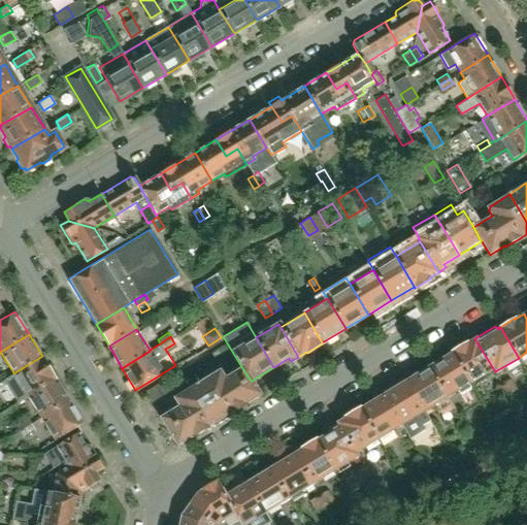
[(470,383),(493,368),(474,338),(467,343),(466,342),(464,343),(460,342),(453,347),(454,350),(451,352),(452,353),(470,383)]
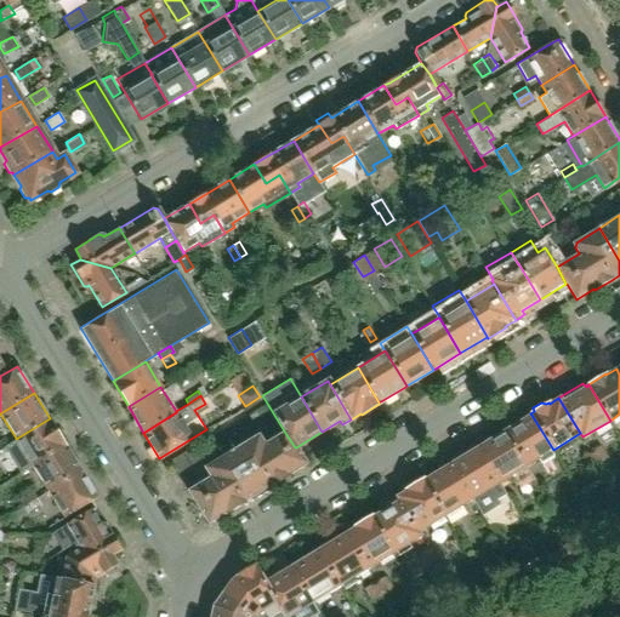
[(532,415),(505,430),(527,466),(553,450),(532,415)]
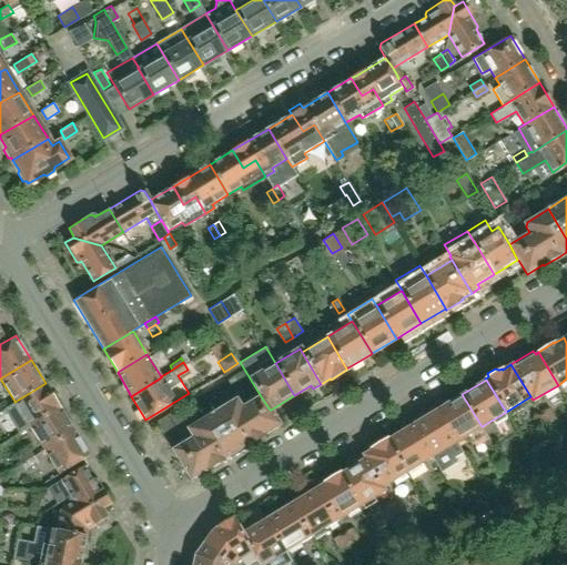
[(17,433),(29,425),(60,406),(46,383),(14,402),(2,410),(17,433)]
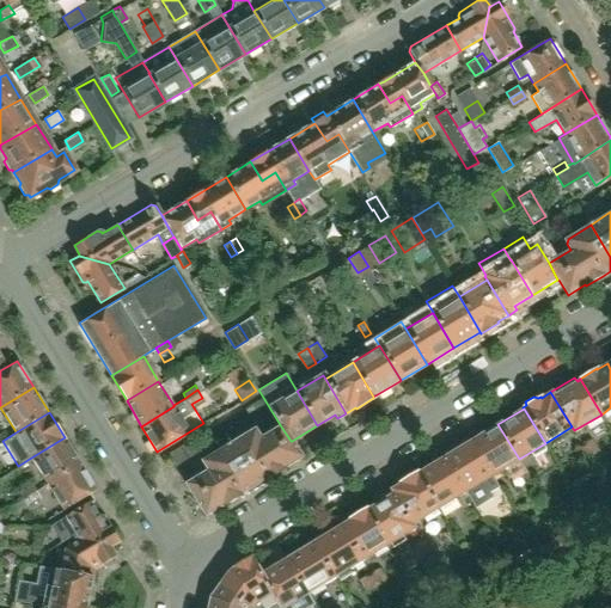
[(519,459),(498,424),(471,441),(493,476),(518,460),(519,459)]
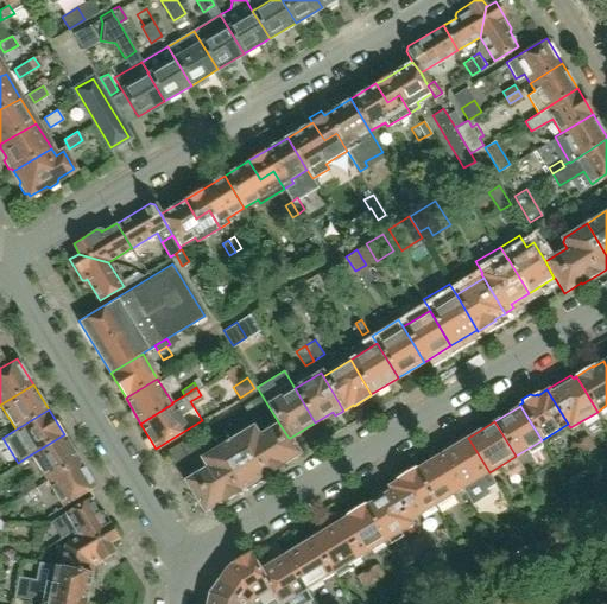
[(284,464),(301,453),(290,438),(289,438),(279,424),(258,436),(254,430),(250,428),(227,443),(252,485),(267,476),(284,465),(284,464)]
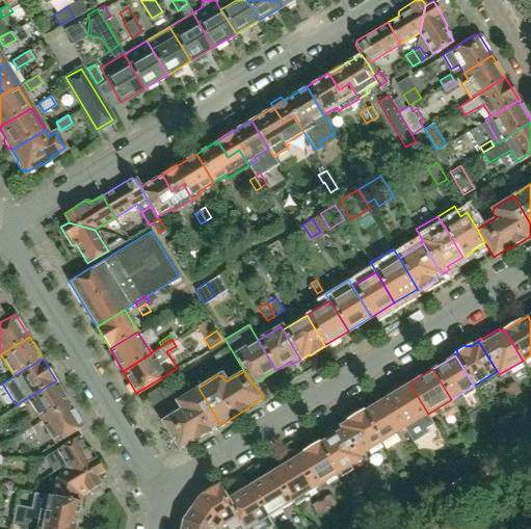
[(512,379),(505,385),(512,396),(520,391),(512,379)]
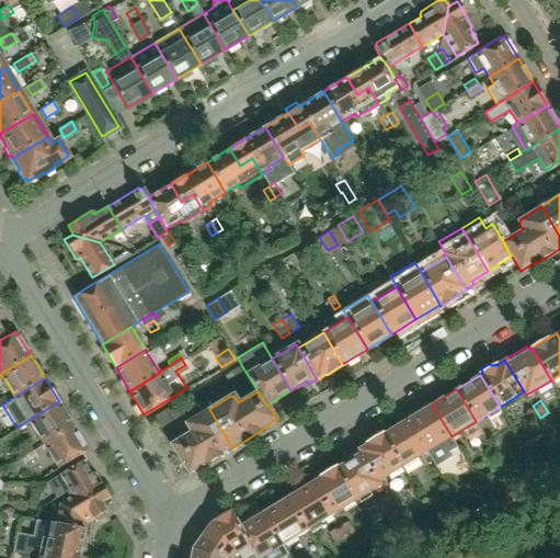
[(59,401),(29,420),(43,443),(73,425),(66,412),(59,401)]
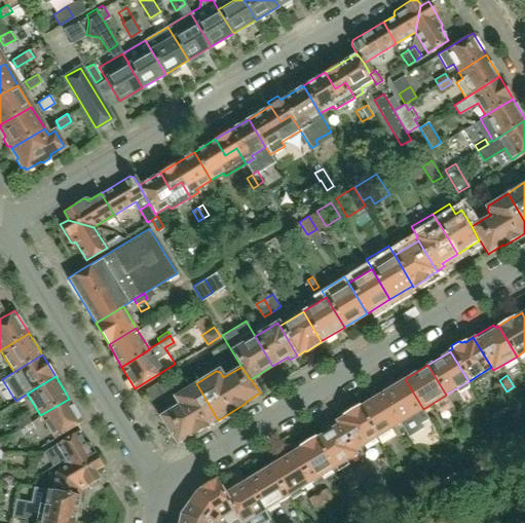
[(162,378),(144,389),(159,415),(178,404),(175,399),(162,378)]
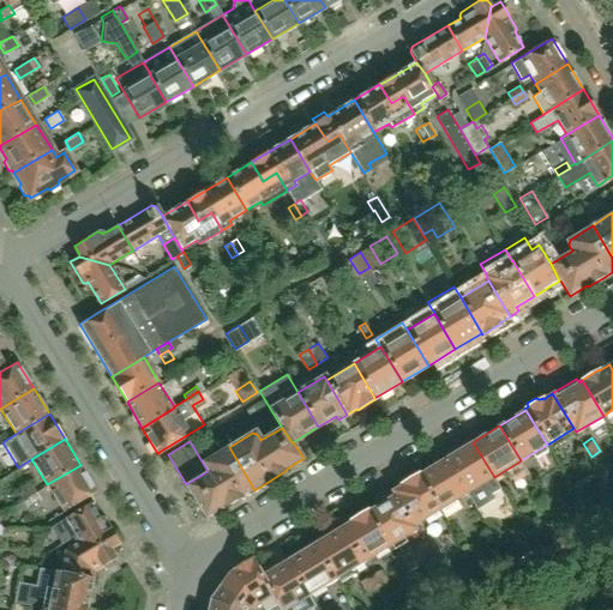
[(494,477),(473,442),(446,458),(468,493),(494,477)]
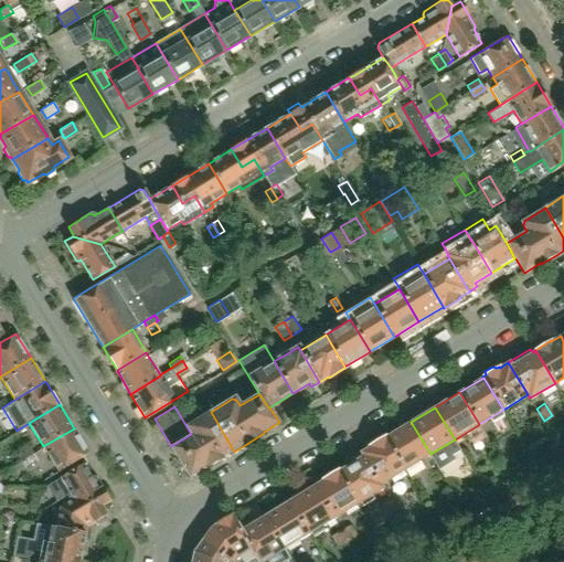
[(544,421),(536,409),(528,414),(535,426),(544,421)]
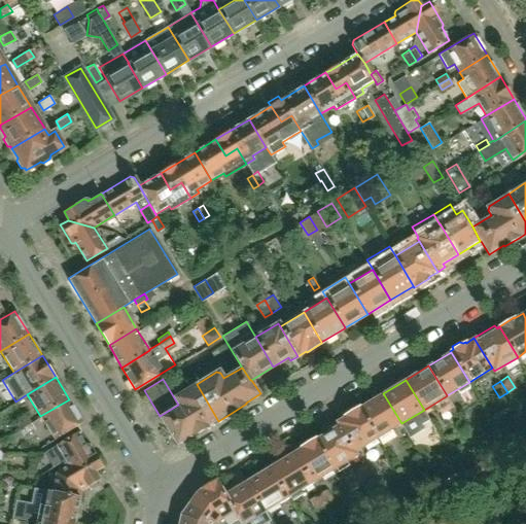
[(218,421),(197,384),(176,396),(175,399),(178,405),(160,416),(177,445),(190,437),(191,437),(207,427),(207,428),(218,421)]
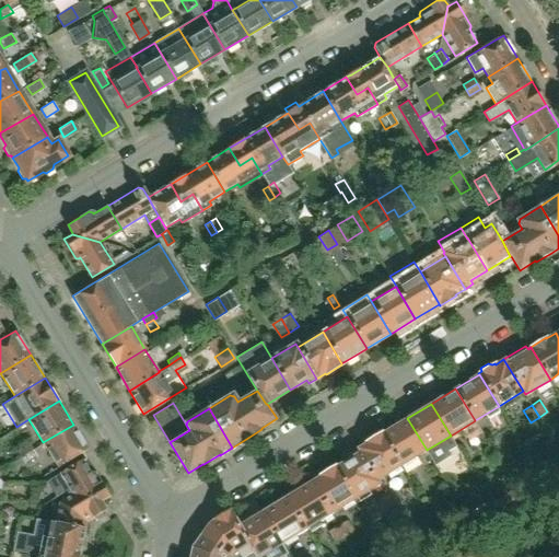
[(427,450),(407,418),(383,432),(403,464),(426,450),(427,450)]
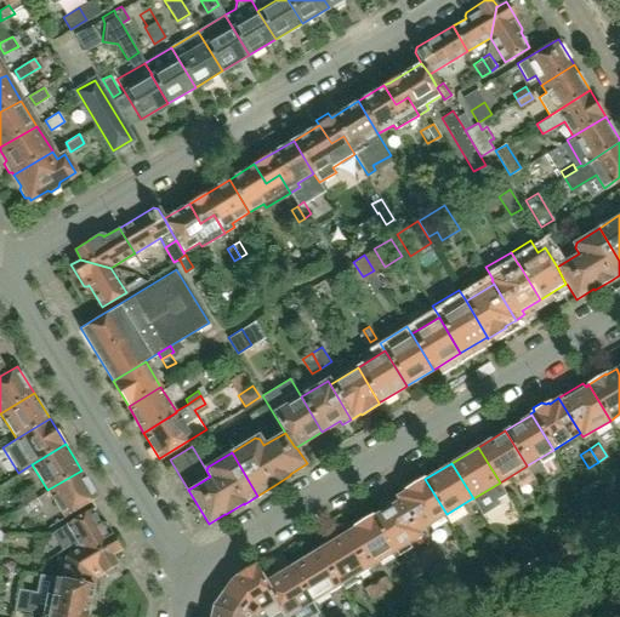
[(64,516),(97,496),(81,470),(47,490),(64,516)]
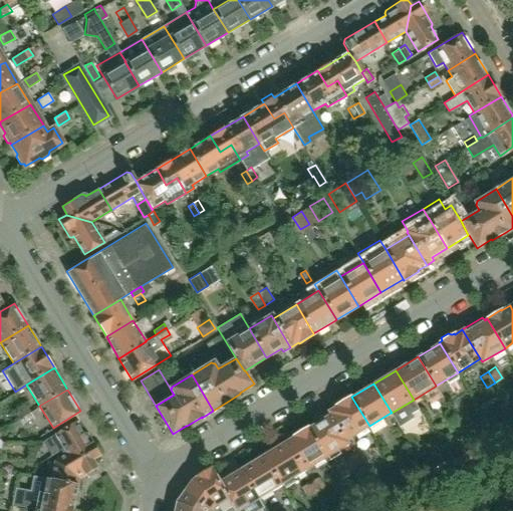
[(369,426),(351,397),(351,398),(350,397),(334,406),(335,407),(329,411),(347,440),(368,427),(369,426)]
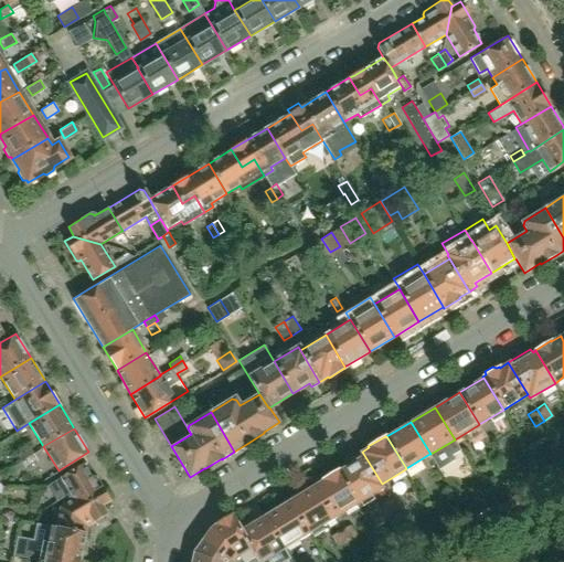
[(31,454),(28,447),(17,454),(20,460),(31,454)]
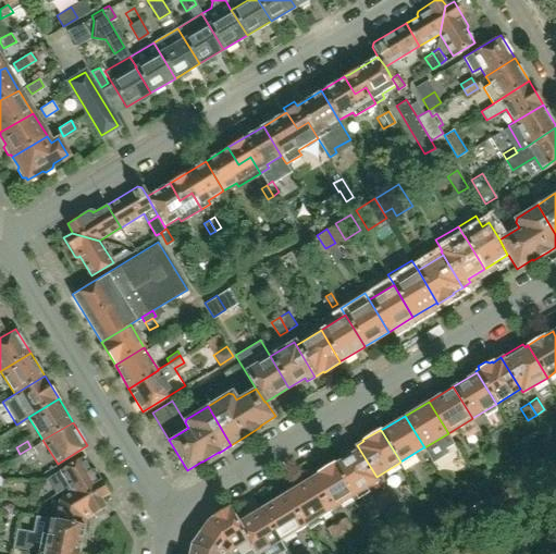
[(348,455),(334,464),(354,495),(379,480),(377,477),(357,445),(346,452),(348,455)]
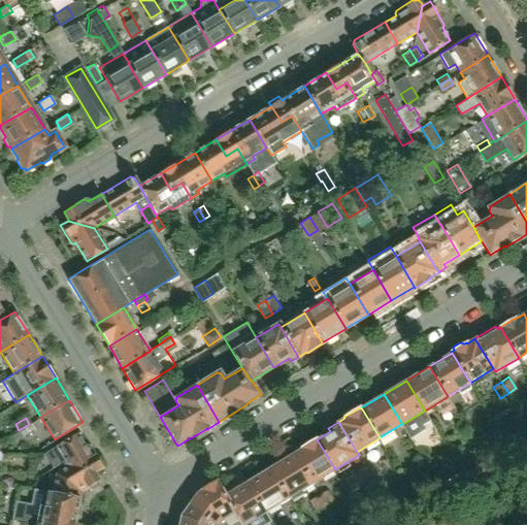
[(14,439),(32,428),(29,424),(19,430),(11,434),(14,439)]
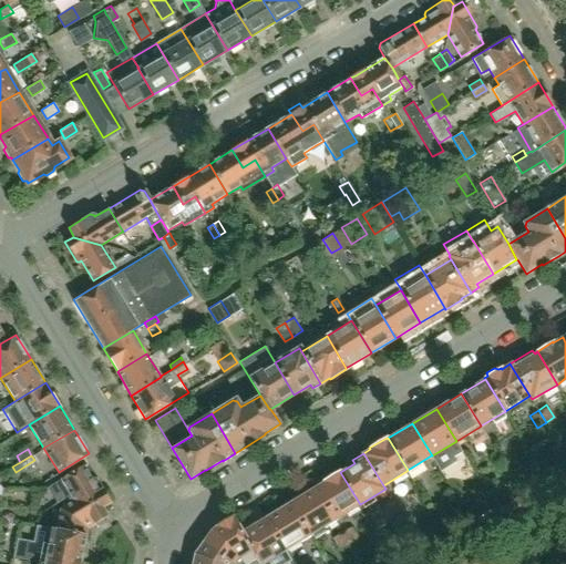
[(82,465),(48,486),(55,502),(63,498),(73,500),(102,508),(111,502),(96,478),(93,478),(91,480),(82,465)]
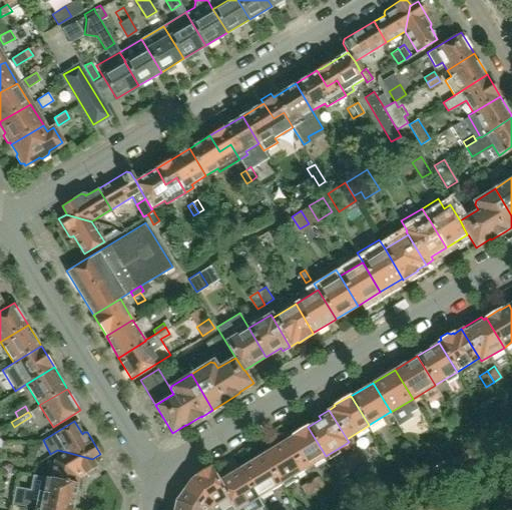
[(308,427),(308,426),(292,436),(292,437),(286,441),(303,470),(304,470),(326,456),(308,427)]
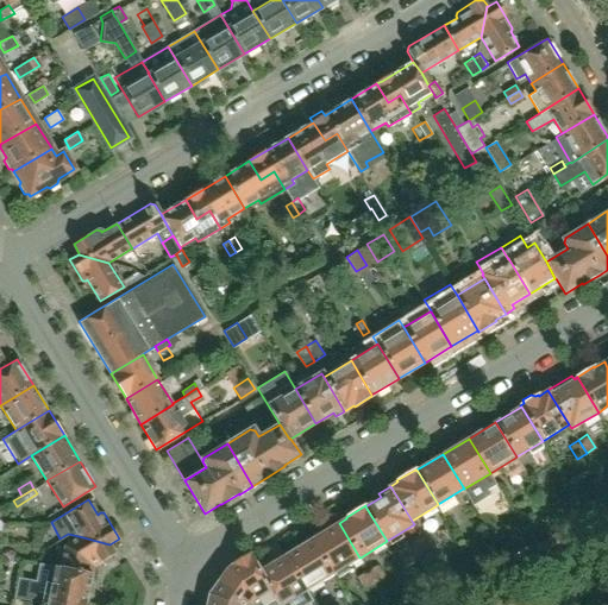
[(359,558),(339,523),(312,539),(333,574),(333,573),(359,558)]
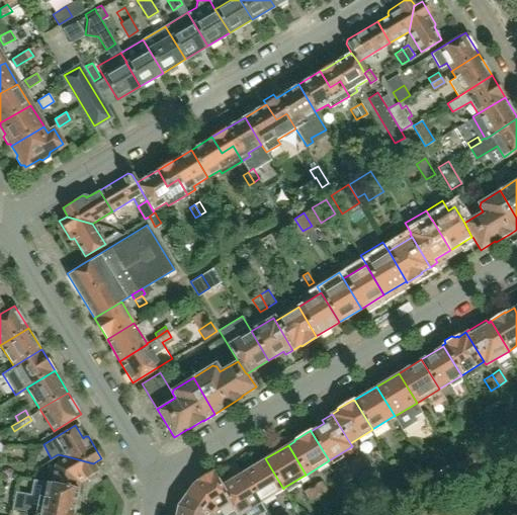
[(364,451),(356,456),(366,474),(374,468),(364,451)]
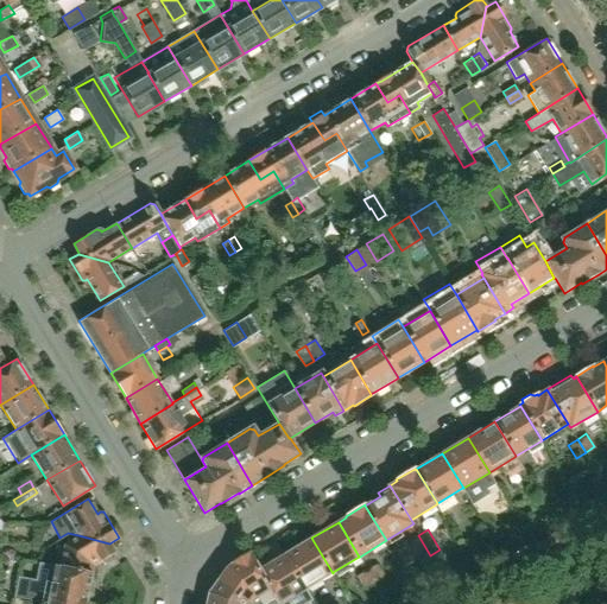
[(94,564),(114,552),(109,544),(78,535),(65,544),(61,566),(93,572),(94,564)]
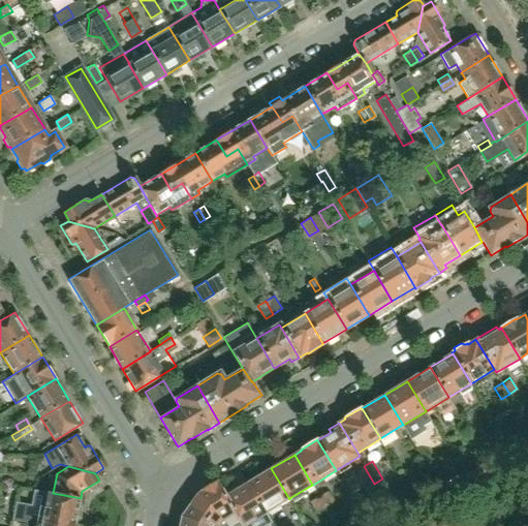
[(374,484),(364,466),(355,471),(366,488),(374,484)]
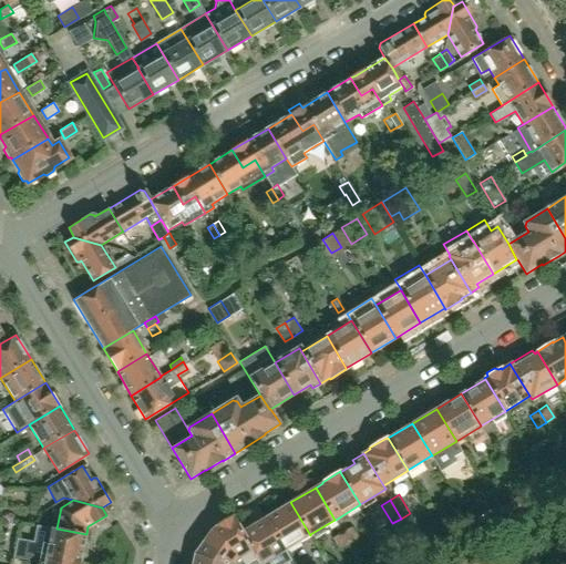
[(310,535),(290,502),(266,518),(286,550),(310,535)]
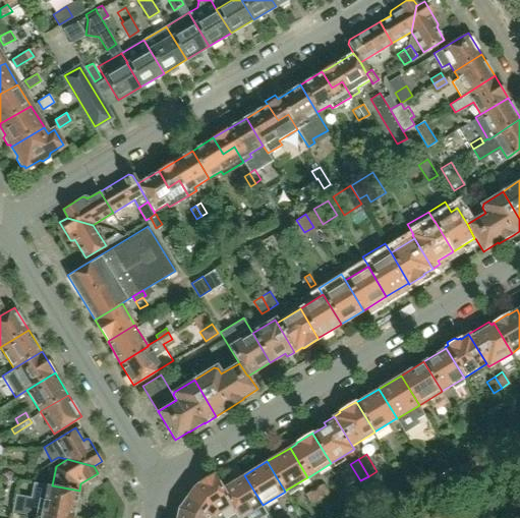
[(230,506),(220,485),(221,485),(214,474),(198,483),(198,484),(193,487),(186,497),(215,517),(218,513),(219,512),(222,517),(228,517),(235,514),(230,506)]
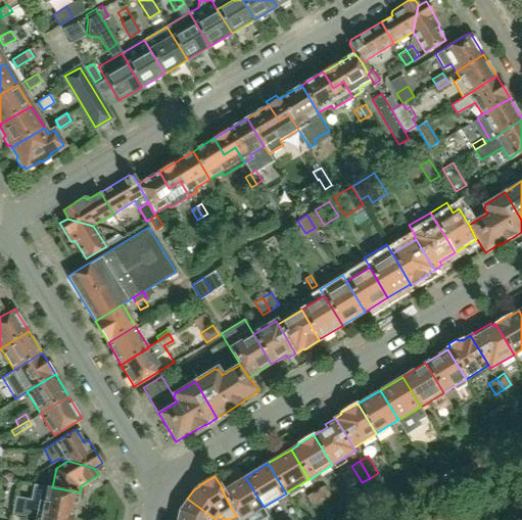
[(231,508),(236,516),(239,519),(241,519),(264,507),(245,477),(236,483),(232,481),(222,487),(221,487),(231,508)]
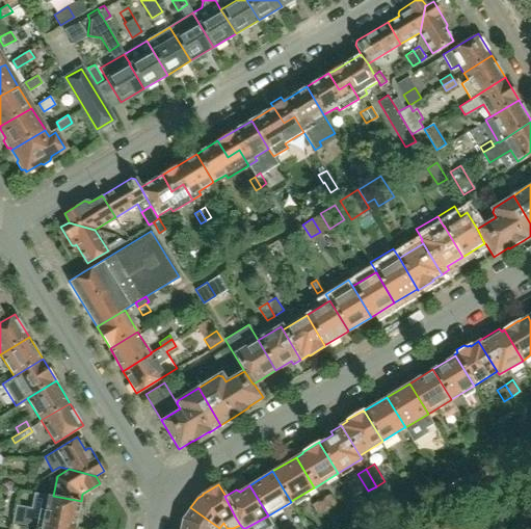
[(329,493),(320,498),(327,508),(336,503),(329,493)]
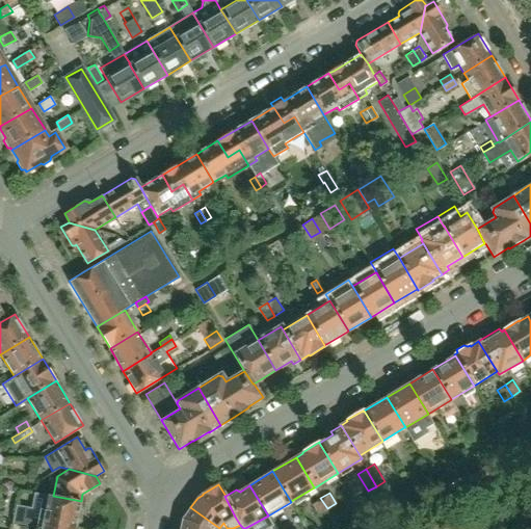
[(76,525),(81,501),(53,496),(49,495),(50,496),(47,510),(42,510),(16,505),(15,513),(76,526),(76,525)]
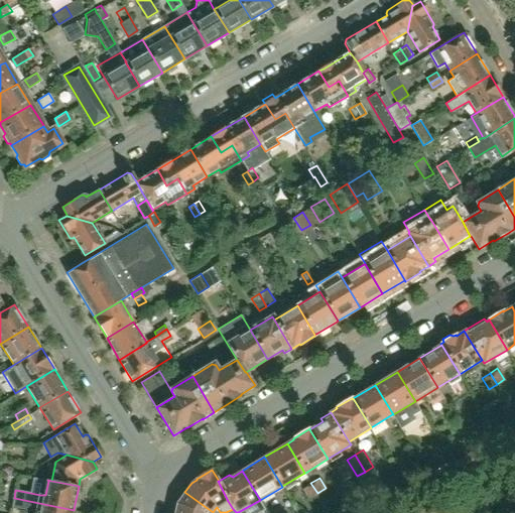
[(317,493),(310,483),(302,488),(308,498),(317,493)]
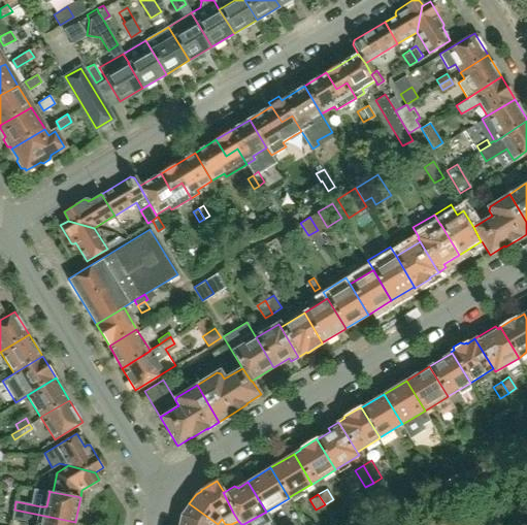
[(182,514),(178,524),(217,524),(218,524),(189,503),(182,514)]
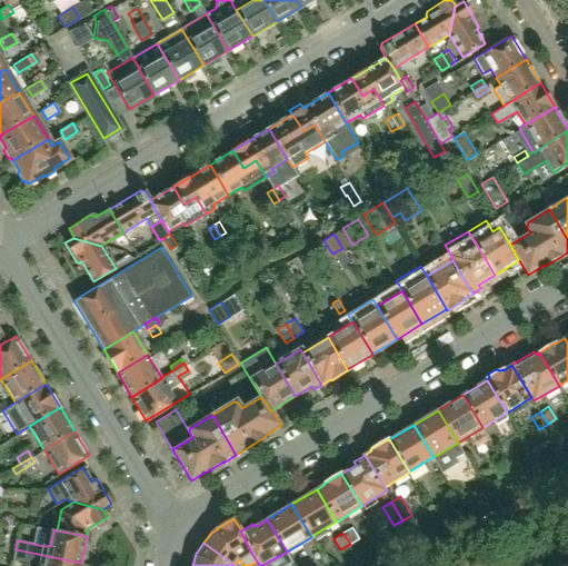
[(80,565),(81,563),(16,549),(13,558),(27,560),(27,559),(30,559),(31,558),(31,556),(42,558),(40,565),(80,565)]
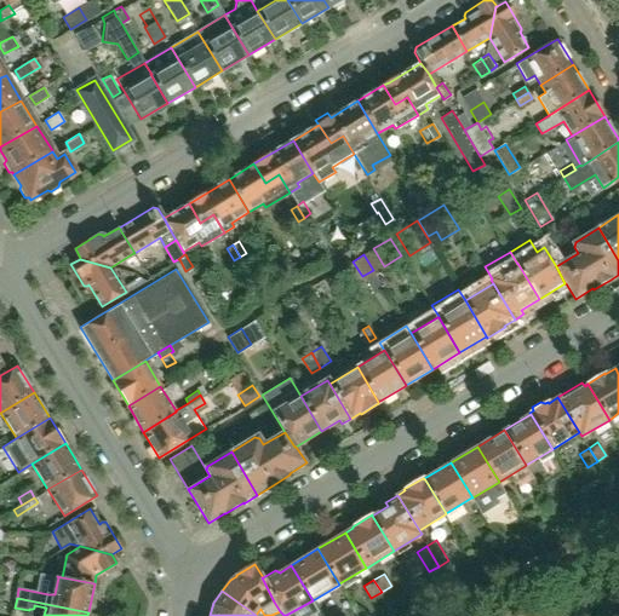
[(492,611),(496,615),(523,615),(510,600),(492,611)]
